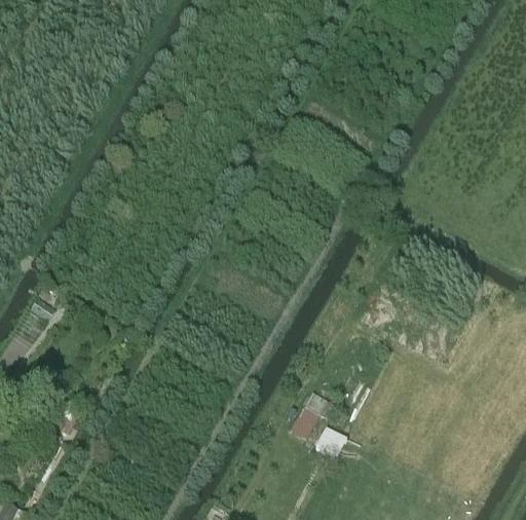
[(51,380),(40,399),(59,410),(70,392),(51,380)]
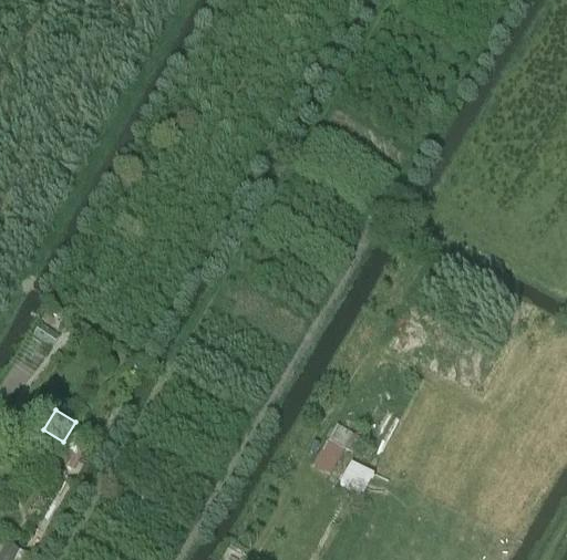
[(327,439),(313,462),(329,470),(342,448),(327,439)]
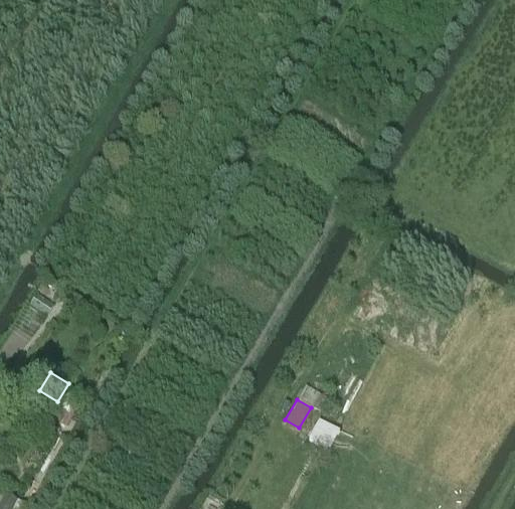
[(318,416),(309,436),(327,445),(336,426),(318,416)]
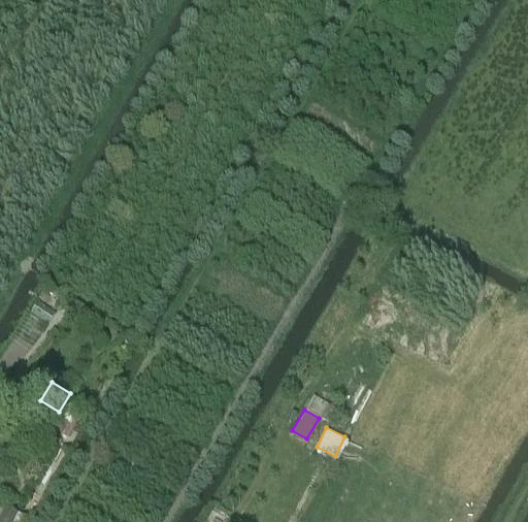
[(0,521),(7,521),(14,509),(2,501),(0,504),(0,521)]
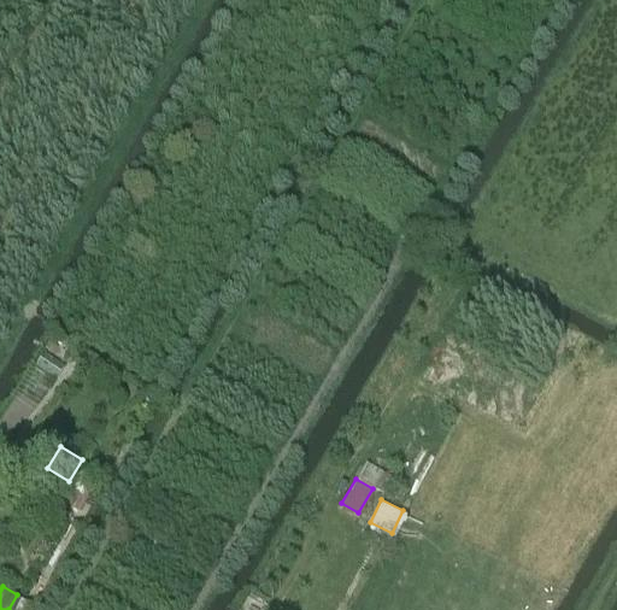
[(21,597),(12,609),(23,609),(29,602),(21,597)]
